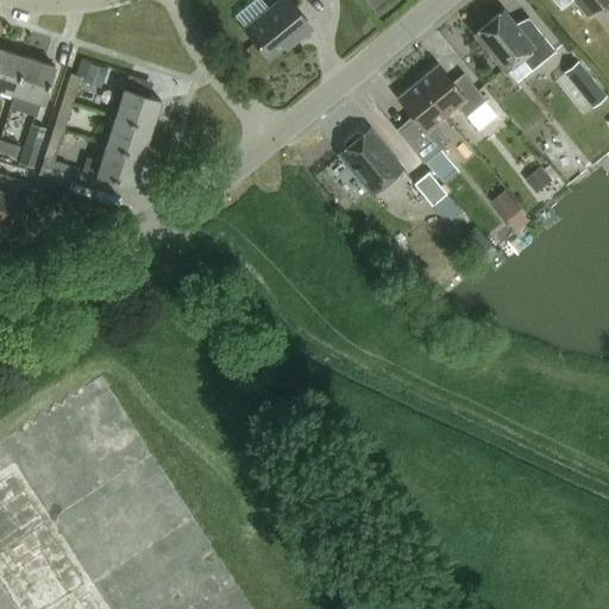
[(295,41),(312,27),(289,0),(280,0),(245,29),(268,57),(293,37),(295,41)]
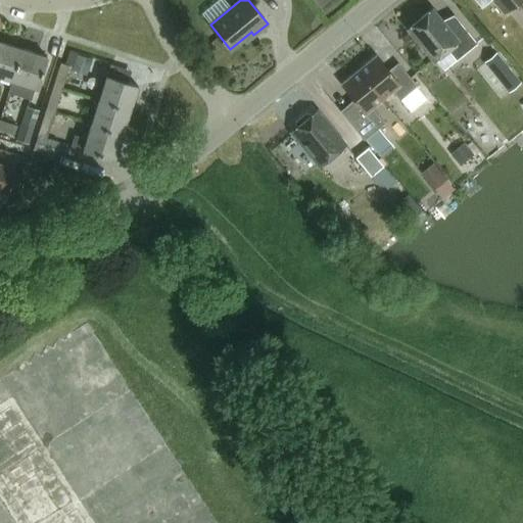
[(474,0),(481,8),(491,0),(492,0),(504,14),(520,0),(474,0)]
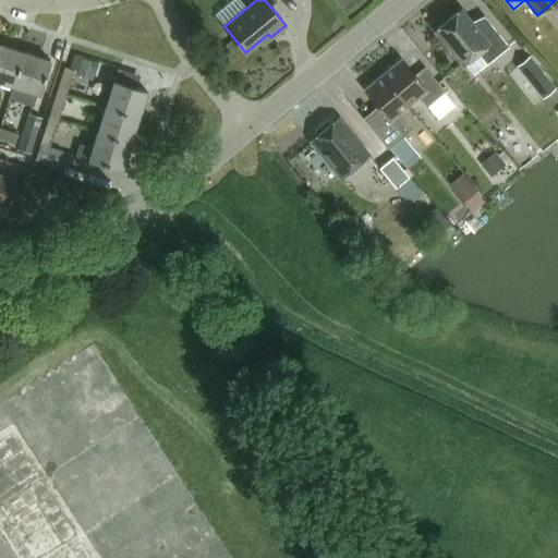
[(473,26),(460,10),(436,29),(463,63),(477,53),(487,65),(509,47),(485,16),(473,26)]
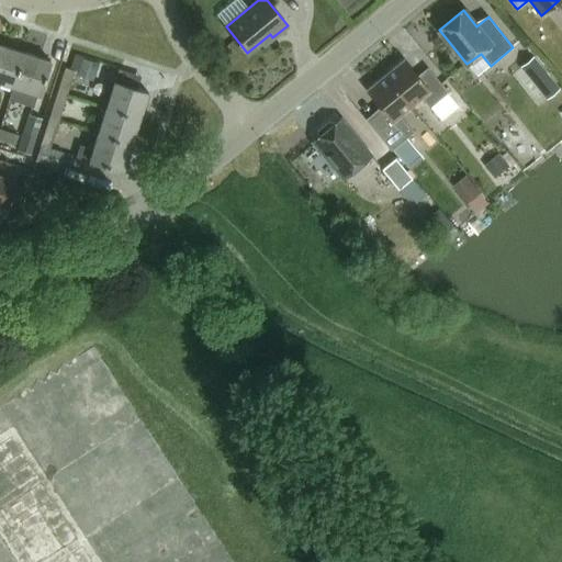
[(0,81),(13,86),(24,52),(0,44),(0,81)]
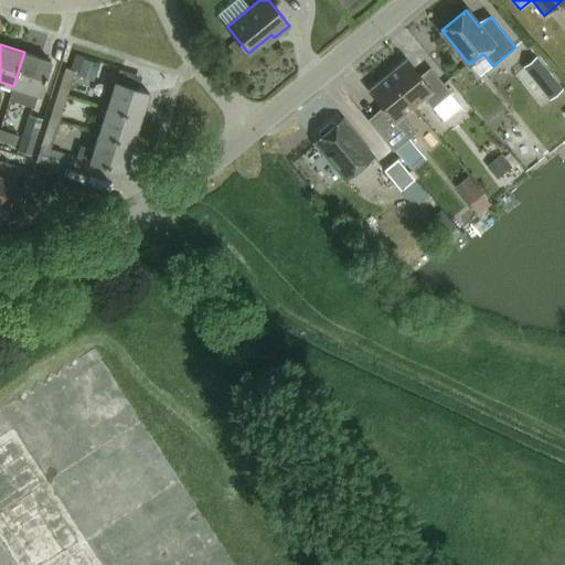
[(35,108),(51,61),(24,52),(13,86),(16,87),(11,100),(35,108)]
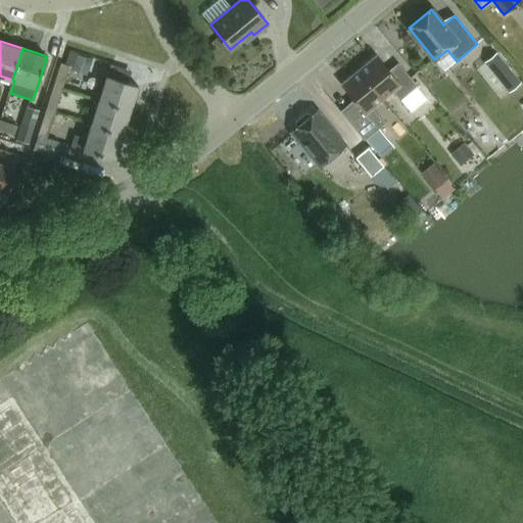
[(493,86),(514,69),(497,50),(478,66),(493,86)]
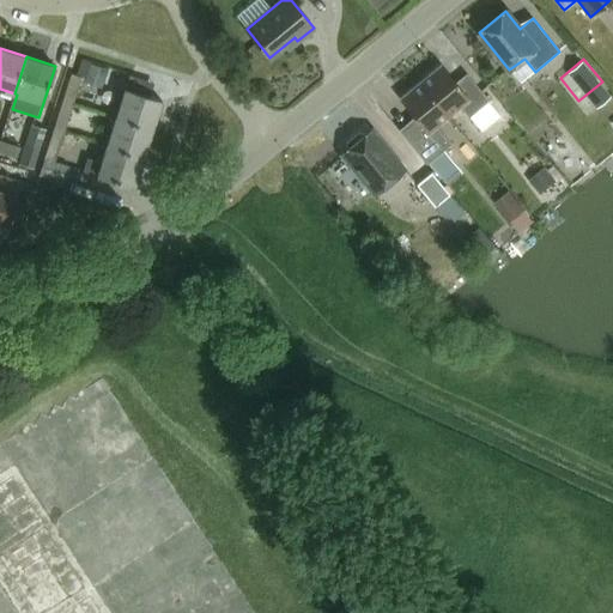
[(101,89),(107,71),(90,65),(84,83),(101,89)]
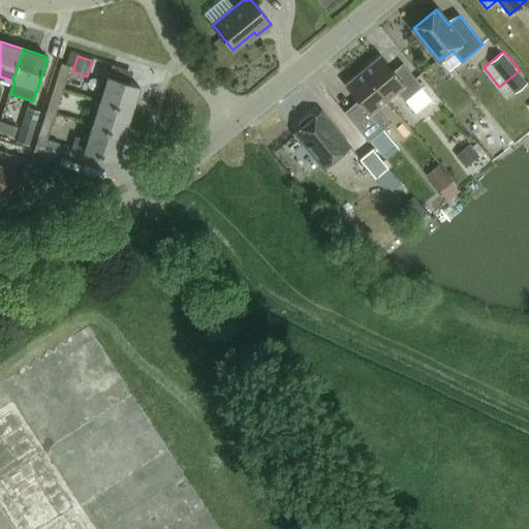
[(363,70),(387,100),(398,92),(405,101),(422,87),(403,64),(394,71),(380,56),(363,70)]
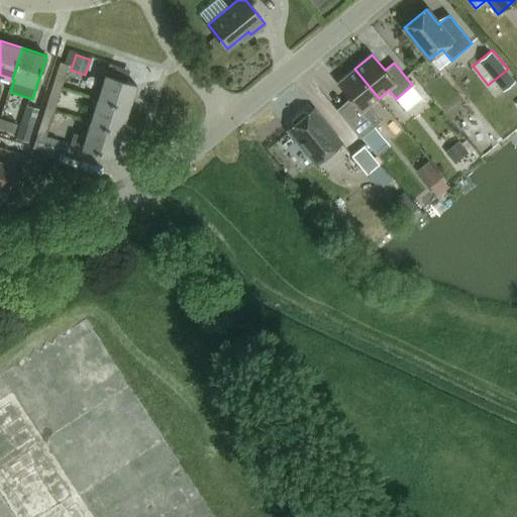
[(60,61),(53,84),(62,87),(69,64),(60,61)]
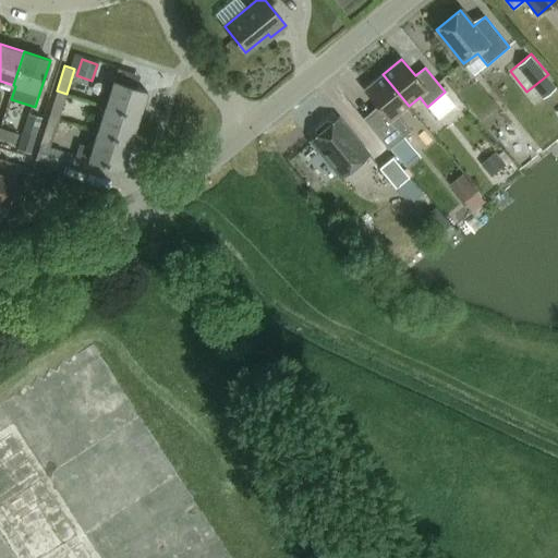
[(398,116),(409,106),(383,74),(364,89),(377,106),(372,111),(363,118),(388,147),(410,130),(398,116)]
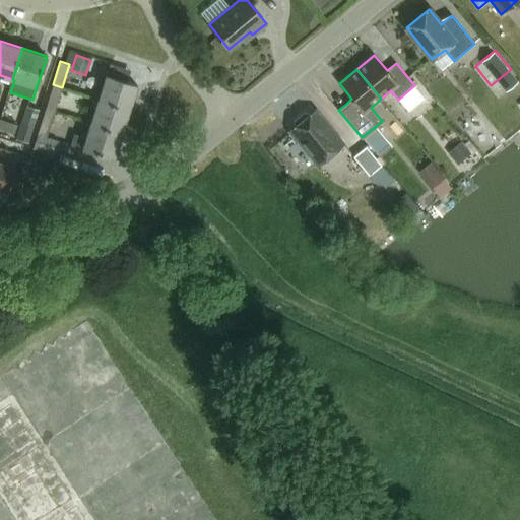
[(99,100),(130,110),(137,84),(107,75),(104,82),(99,100)]
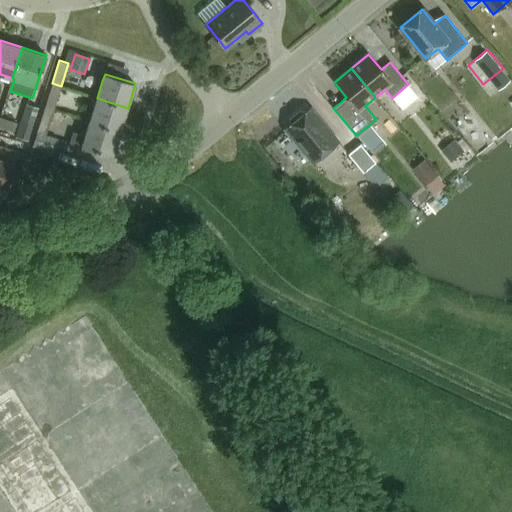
[(44,107),(53,110),(61,86),(52,83),(44,107)]
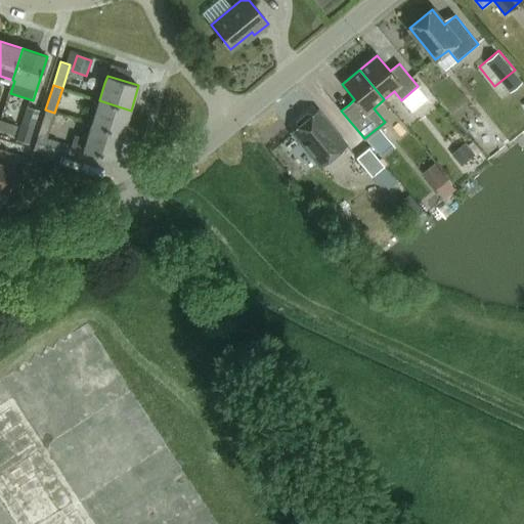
[(123,134),(131,111),(99,100),(94,114),(87,112),(84,122),(91,124),(123,134)]
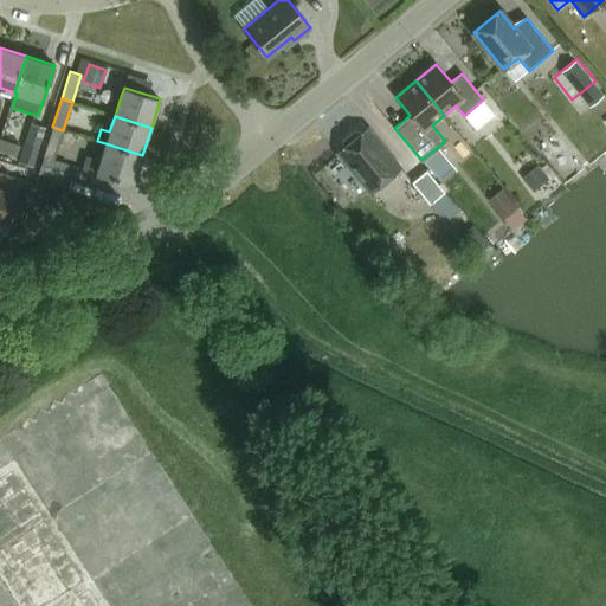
[(30,122),(18,161),(32,166),(44,127),(30,122)]
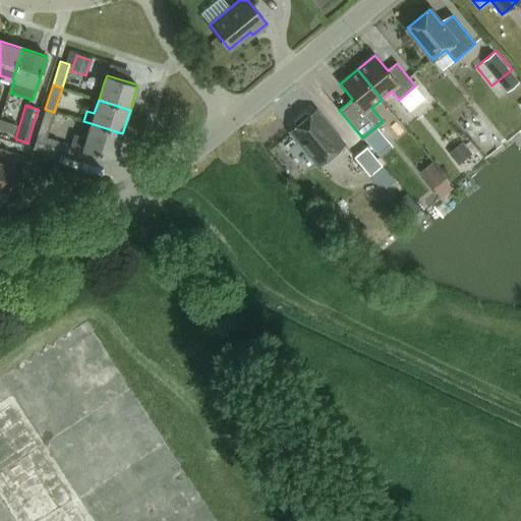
[(45,109),(37,134),(46,137),(54,112),(45,109)]
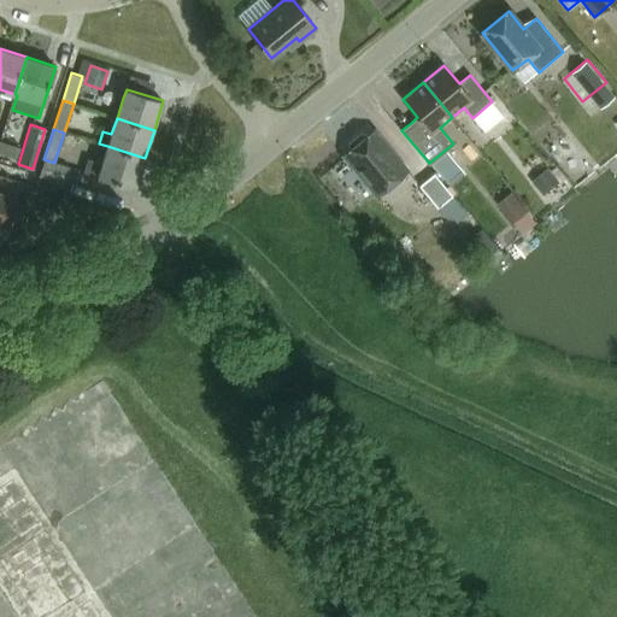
[(351,150),(344,156),(377,195),(407,170),(375,130),(368,135),(366,134),(360,133),(350,142),(348,147),(351,150)]
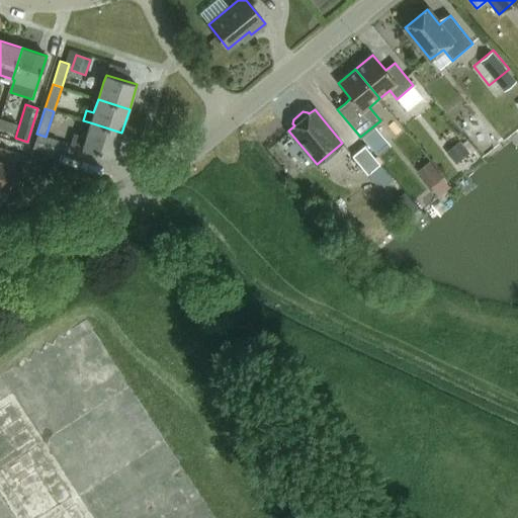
[(0,119),(0,128),(14,134),(17,124),(0,119)]
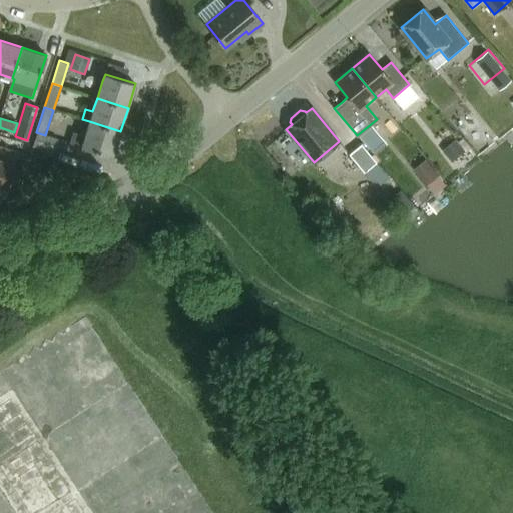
[(112,156),(120,131),(89,121),(85,135),(72,131),(69,142),(112,156)]
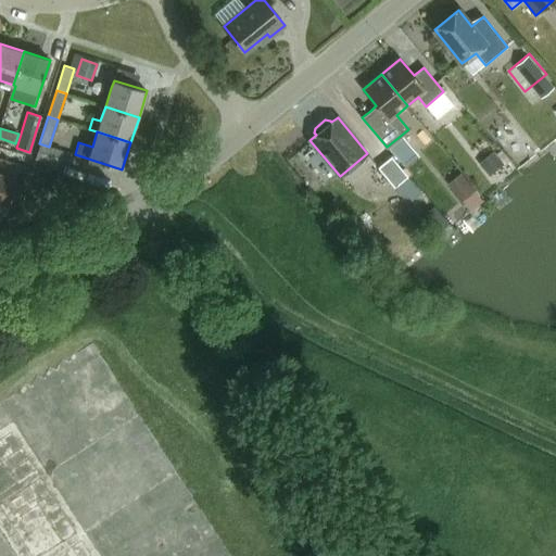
[(62,151),(49,147),(39,143),(33,164),(54,172),(62,151)]
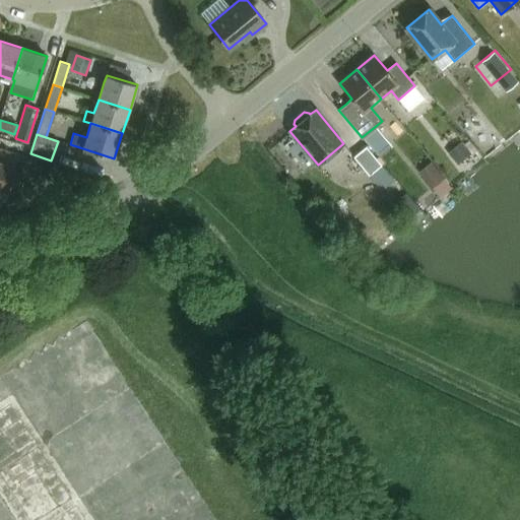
[(458,163),(470,152),(461,141),(448,151),(458,163)]
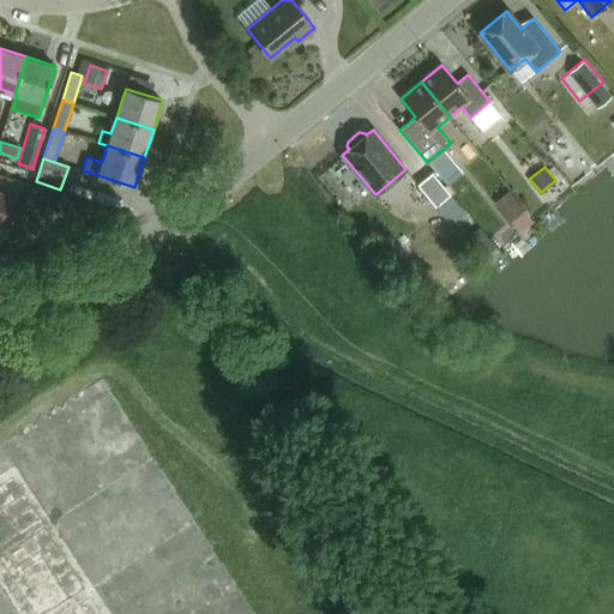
[(438,206),(451,194),(434,173),(420,185),(438,206)]
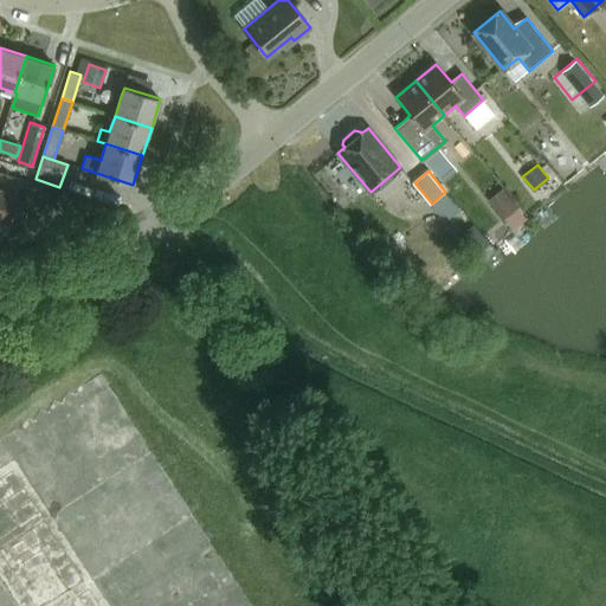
[(25,187),(20,206),(33,210),(39,191),(25,187)]
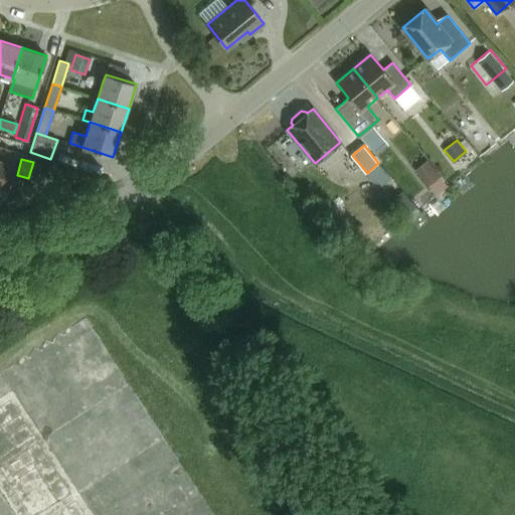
[(16,168),(0,162),(0,190),(8,193),(16,168)]
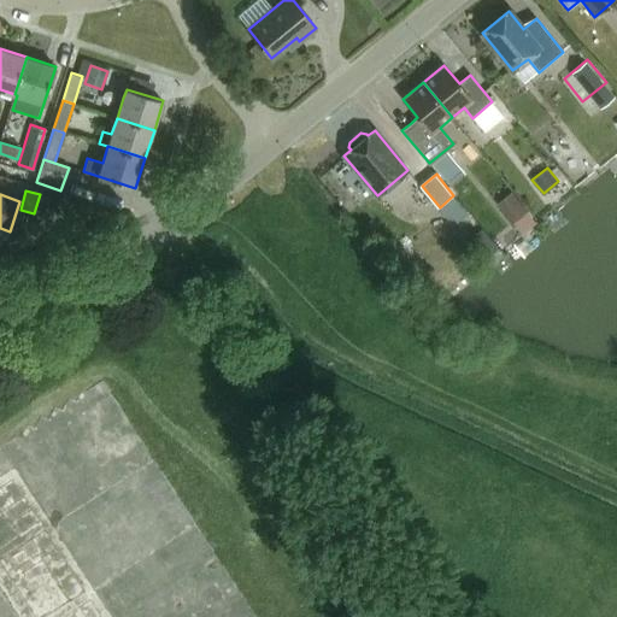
[(517,198),(501,211),(513,224),(515,223),(528,212),(517,198)]
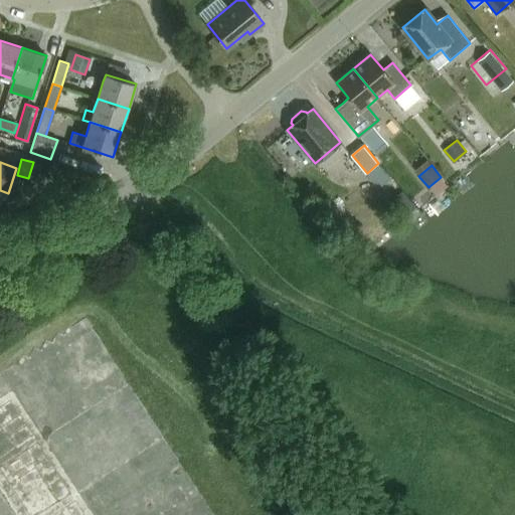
[(389,201),(401,217),(414,206),(401,191),(389,201)]
